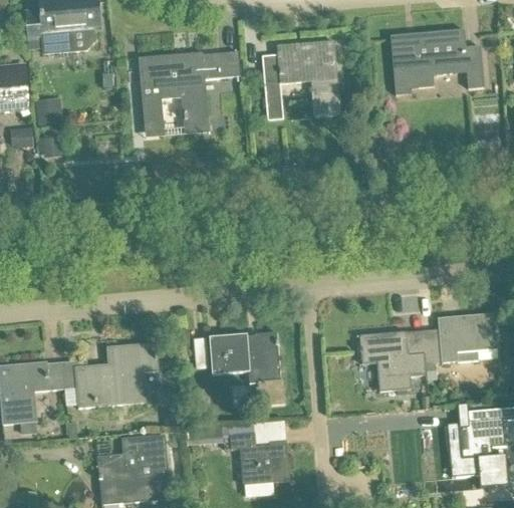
[(39,0),(40,9),(25,10),(28,38),(42,37),(43,52),(86,48),(92,42),(91,28),(99,27),(97,0),(39,0)]
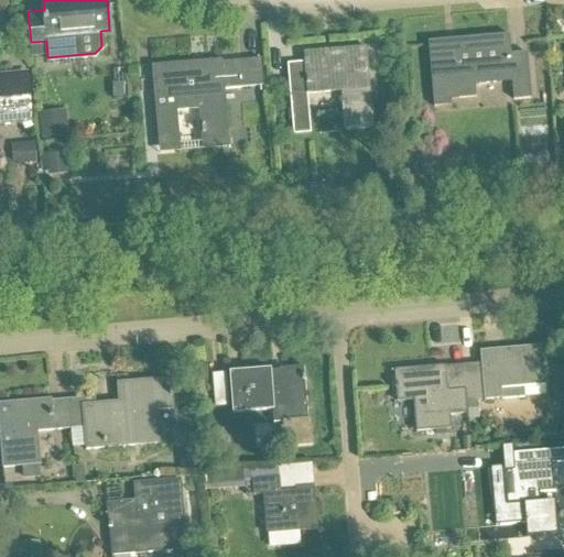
[(512,96),(531,95),(527,50),(509,51),(508,32),(427,39),(433,97),(476,94),(475,82),(511,78),(512,96)]
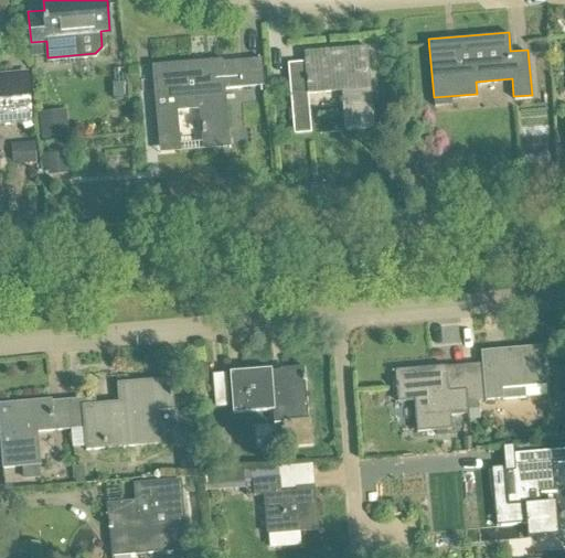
[(374,124),(368,43),(304,49),(305,58),(288,61),(290,89),(307,88),(308,89),(342,87),(345,126),(374,124)]
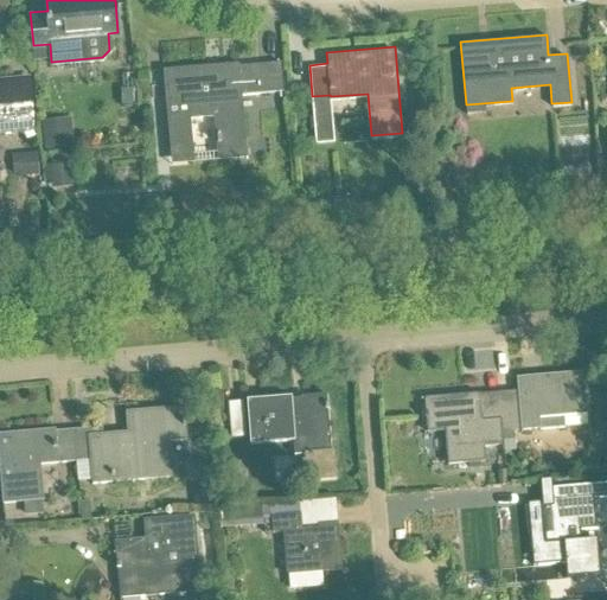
[(218,133),(217,132),(219,151),(248,148),(244,109),(240,109),(238,91),(281,88),(279,61),(232,64),(232,68),(223,69),(223,66),(209,68),(209,64),(164,68),(166,96),(168,96),(172,144),(192,142),(190,115),(217,114),(218,133)]
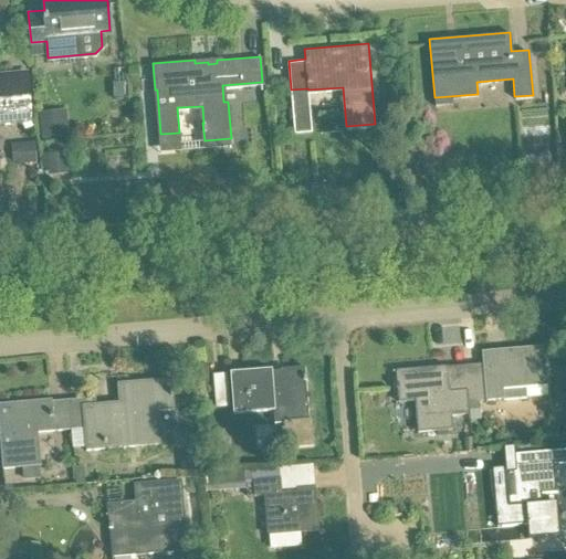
[(0,118),(31,116),(27,70),(0,72),(0,118)]
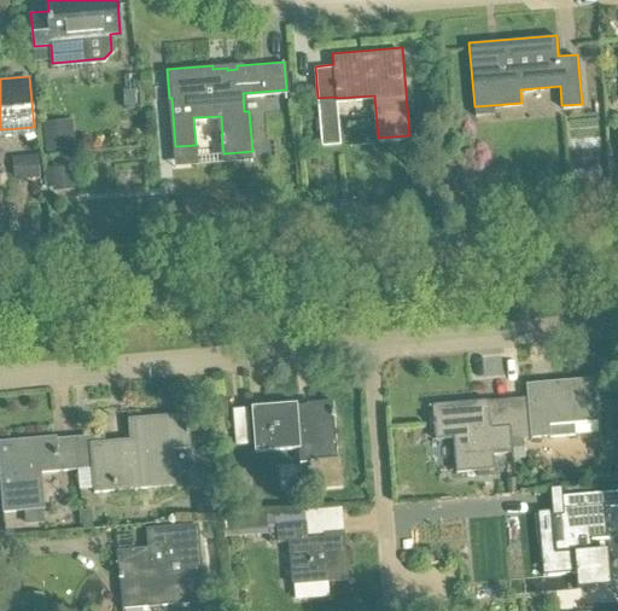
[(337,109),(319,110),(320,127),(338,126),(337,109)]
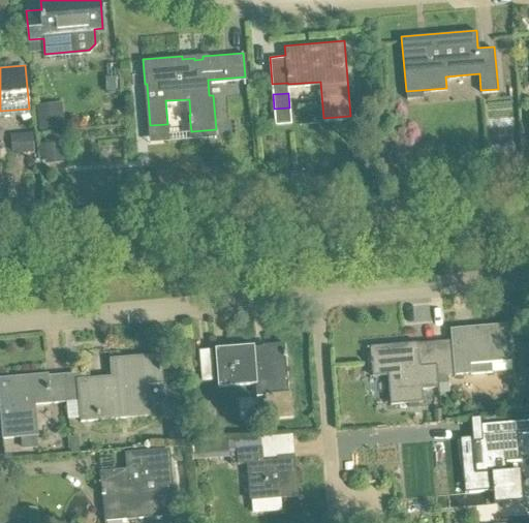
[(62,106),(37,109),(39,125),(64,123),(62,106)]
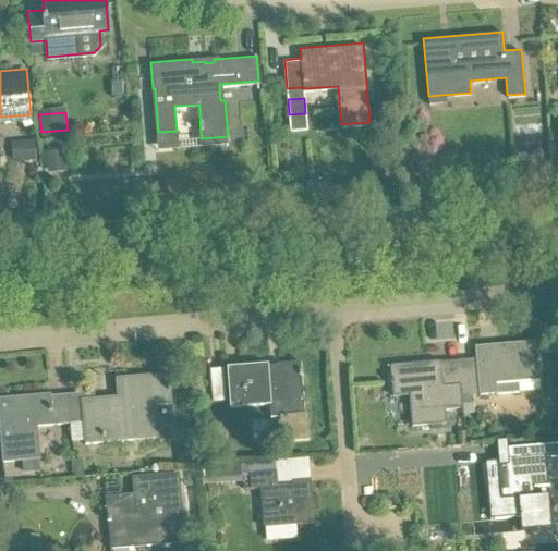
[(11,138),(12,160),(36,158),(34,136),(11,138)]
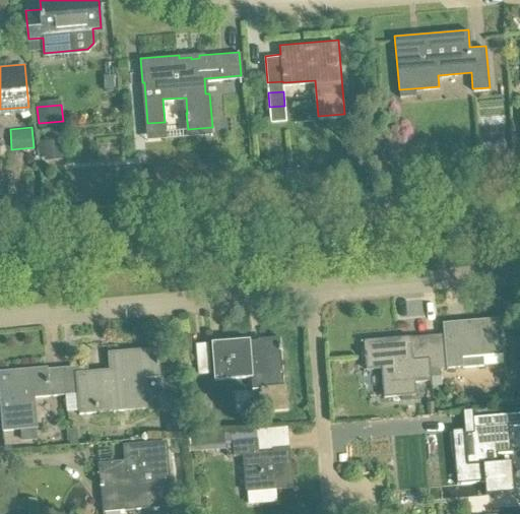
[(44,151),(45,159),(61,157),(60,137),(37,138),(38,152),(44,151)]
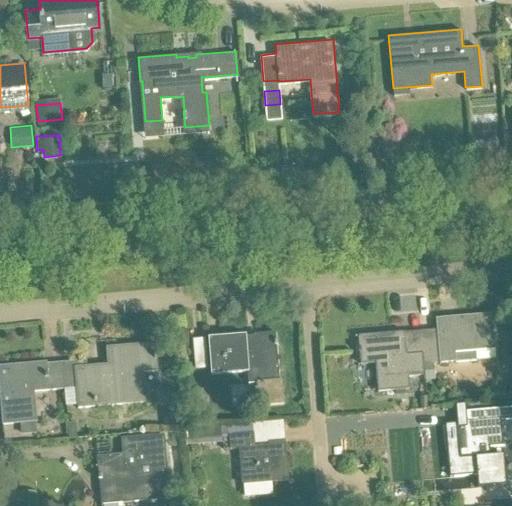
[(437,327),(421,328),(424,358),(439,357),(439,359),(477,355),(476,346),(495,344),(495,345),(496,345),(493,310),(436,315),(437,327)]
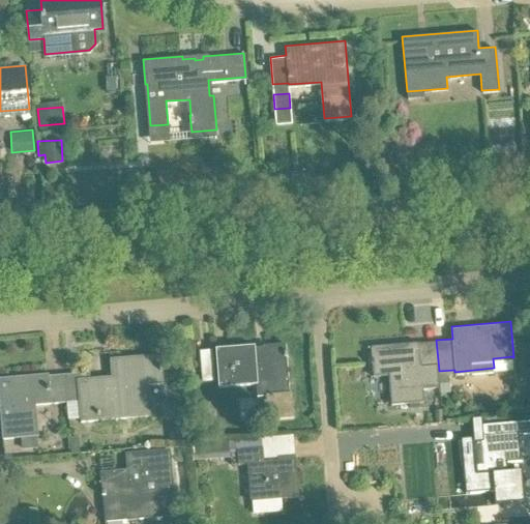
[(439,371),(436,340),(418,342),(418,340),(371,344),(373,373),(376,373),(375,371),(388,370),(391,402),(423,399),(421,373),(439,371)]
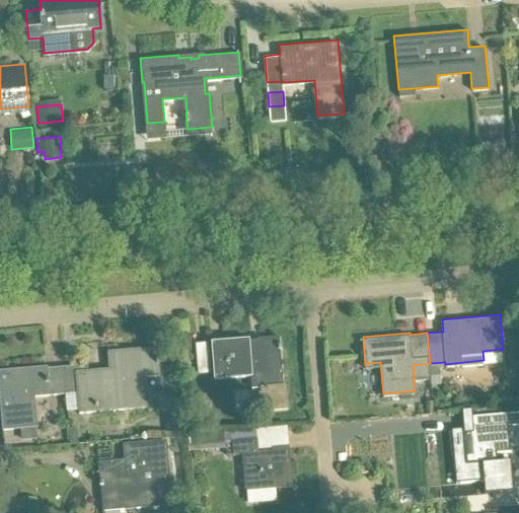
[(211,340),(214,376),(251,373),(252,386),(261,385),(263,409),(288,407),(286,382),(284,382),(280,334),(211,340)]
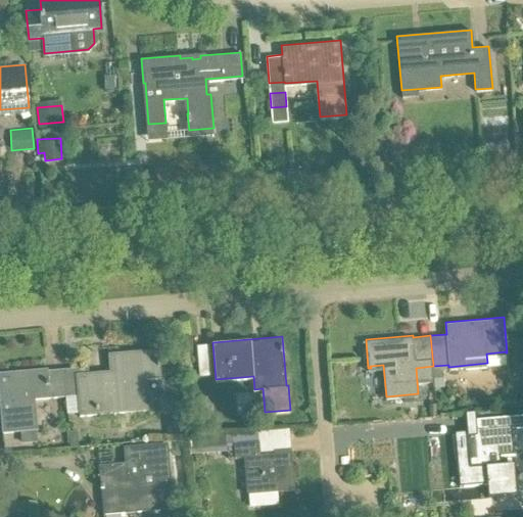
[(80,366),(62,367),(64,394),(78,393),(80,414),(149,408),(146,377),(161,376),(160,364),(160,358),(159,358),(158,346),(108,351),(110,369),(89,371),(88,365),(84,365),(84,364),(80,364),(80,366)]
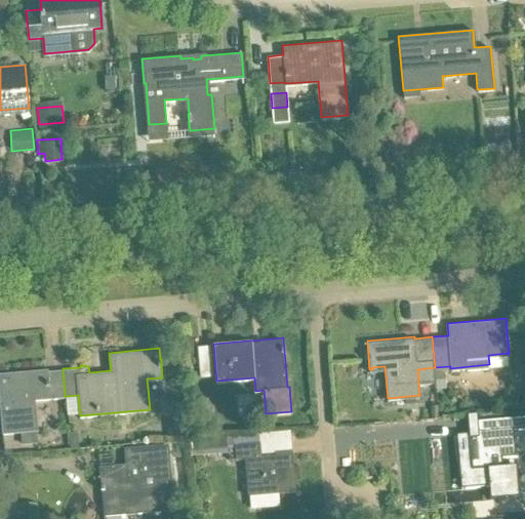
[(211,373),(211,364),(200,365),(201,374),(211,373)]
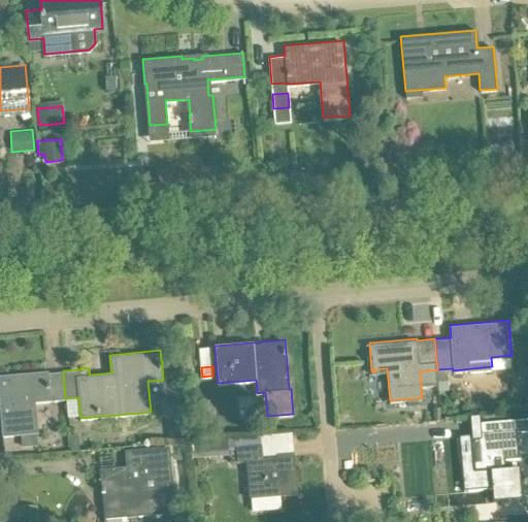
[(65,398),(63,370),(48,371),(48,370),(0,373),(0,405),(2,434),(38,431),(36,400),(65,398)]
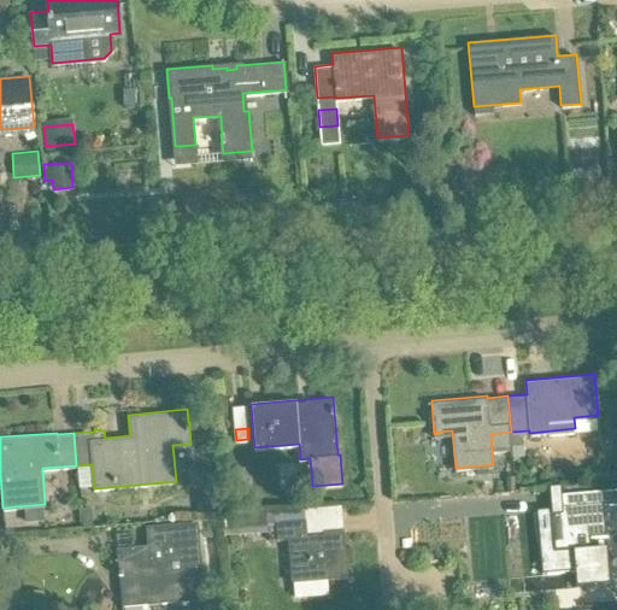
[(511,437),(512,453),(523,453),(523,437),(511,437)]
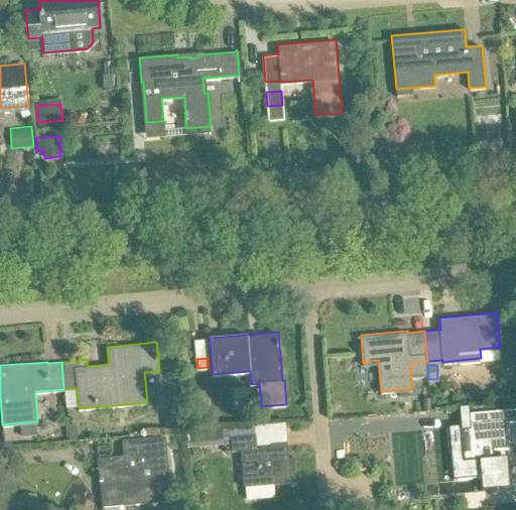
[(493,448),(507,447),(505,420),(515,419),(515,407),(470,411),(471,422),(461,423),(447,424),(453,478),(480,476),(481,488),(487,488),(486,482),(507,480),(506,468),(509,468),(508,455),(494,456),(493,448)]
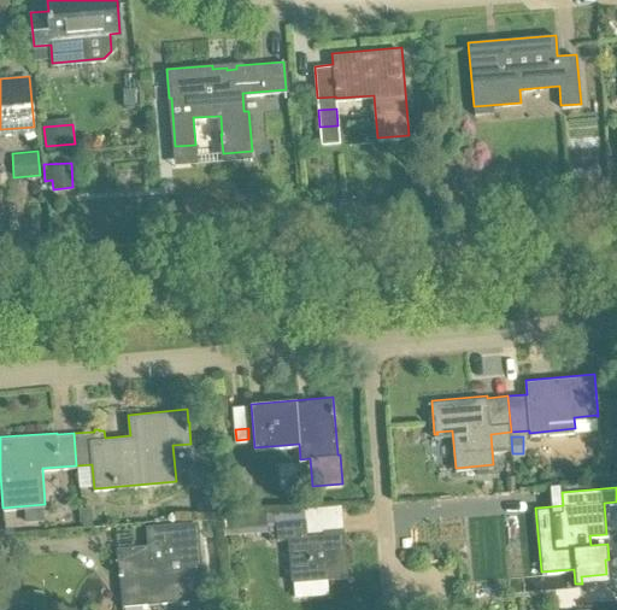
[(90,505),(81,506),(82,525),(92,525),(90,505)]
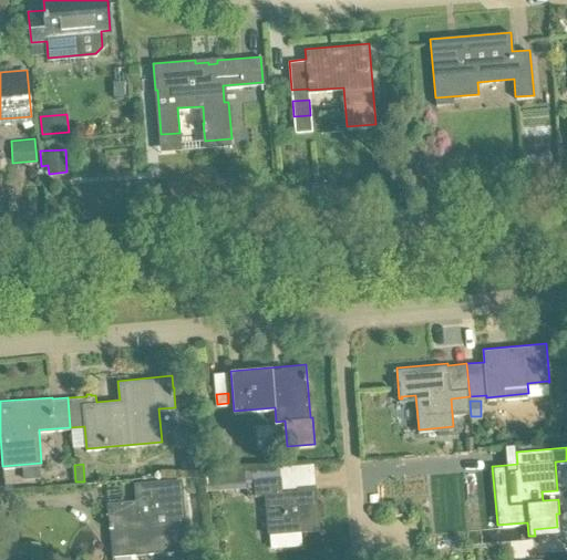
[(280,466),(245,469),(245,479),(255,479),(255,478),(281,476),(280,466)]
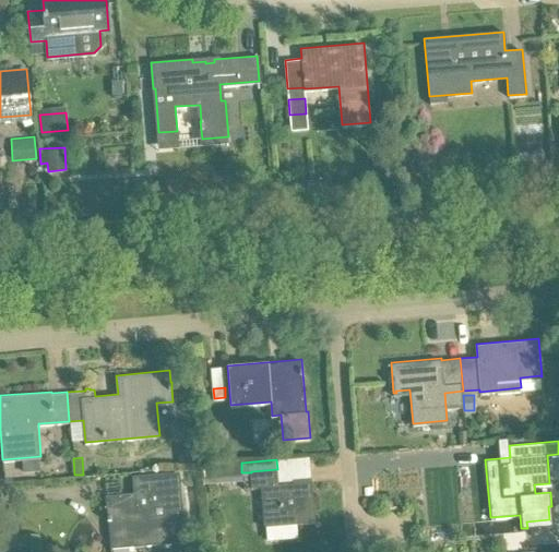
[(223,480),(222,464),(202,466),(203,482),(223,480)]
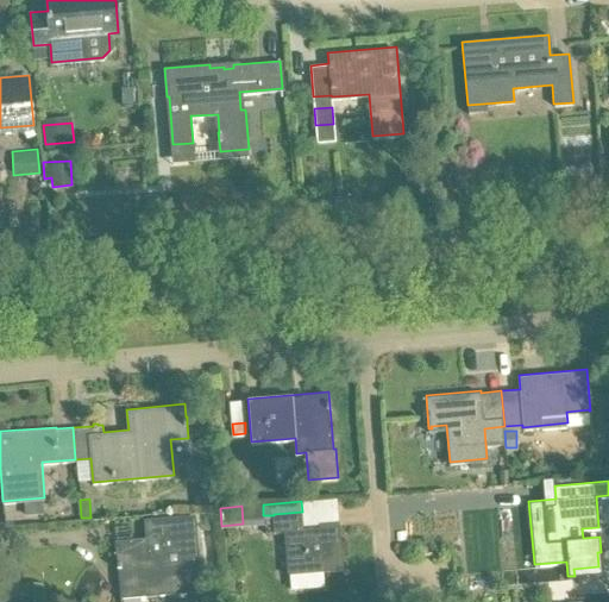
[(344,566),(340,521),(321,522),(321,528),(316,530),(316,527),(303,527),(302,512),(274,514),(274,515),(263,515),(265,532),(275,531),(284,530),(288,571),(290,571),(292,583),(325,581),(324,569),(344,566)]
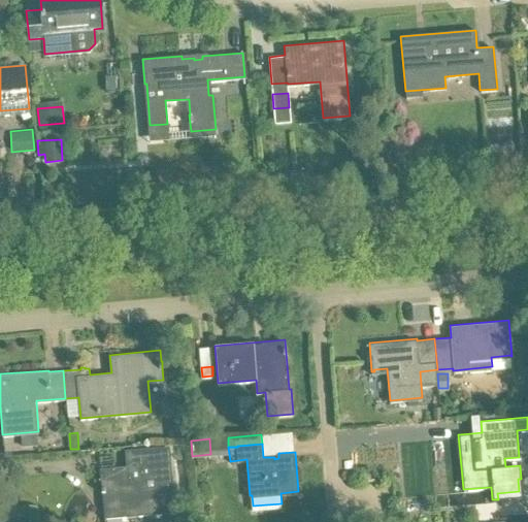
[(101,487),(102,491),(105,517),(175,511),(170,459),(168,446),(154,447),(154,446),(125,449),(127,464),(100,467),(101,477),(99,477),(99,478),(101,478),(102,487),(101,487)]
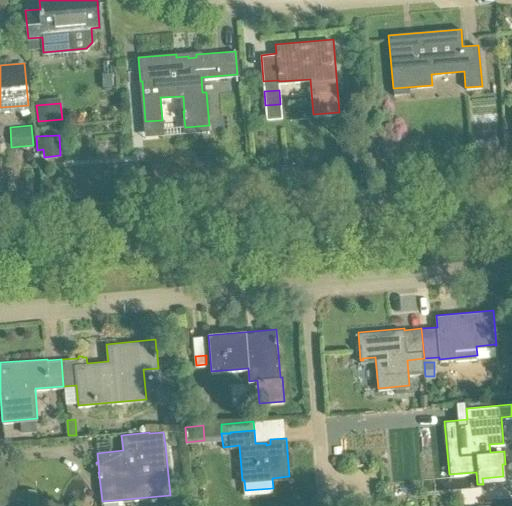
[(182,478),(175,479),(176,491),(183,490),(182,478)]
